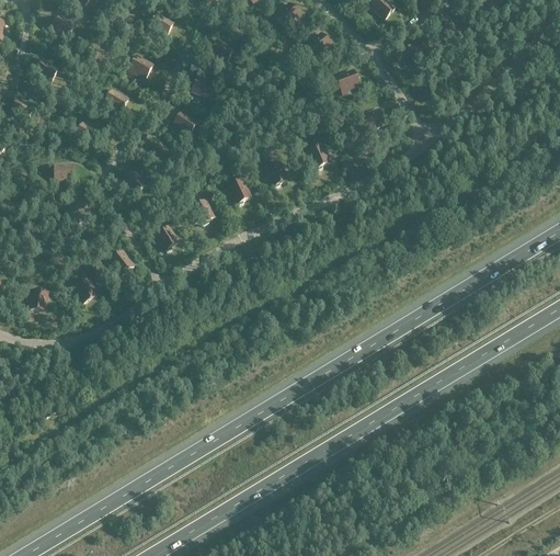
[(374,8),(384,16),(393,6),(392,4),(392,2),(390,0),(388,0),(373,0),(367,7),(372,10),(374,8)]
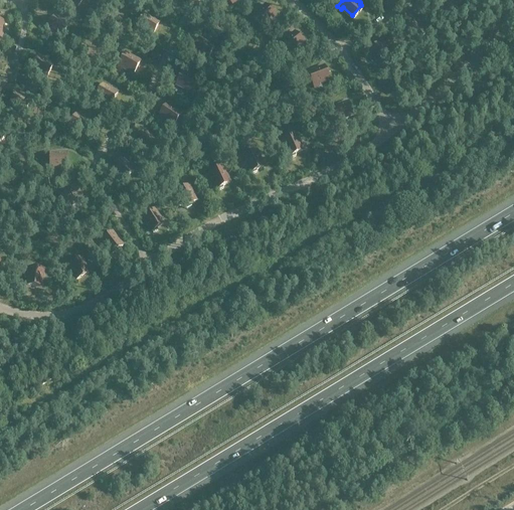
[(266,20),(275,11),(265,1),(264,2),(263,2),(260,4),(260,6),(252,13),(264,25),(267,22),(266,20)]
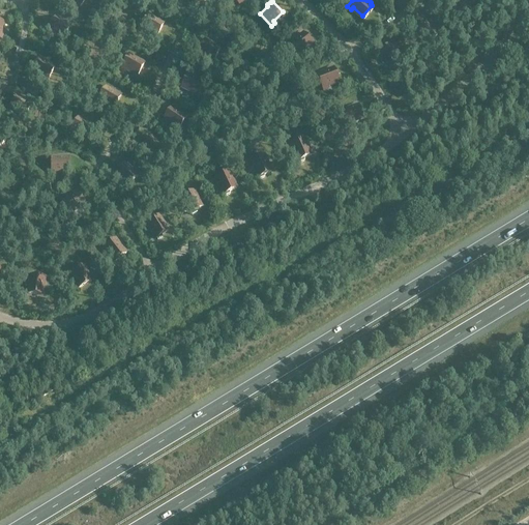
[(145,26),(156,32),(163,20),(162,19),(162,18),(158,16),(156,16),(147,10),(139,26),(144,28),(145,26)]
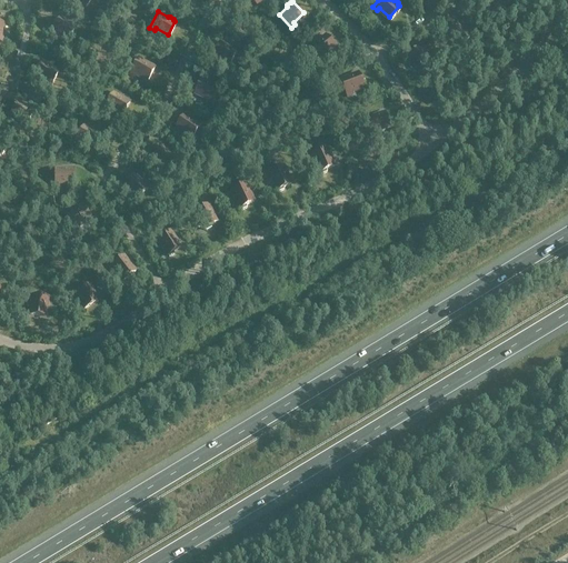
[(70,21),(58,14),(50,28),(51,29),(52,30),(56,32),(57,32),(67,38),(76,21),(71,19),(70,21)]
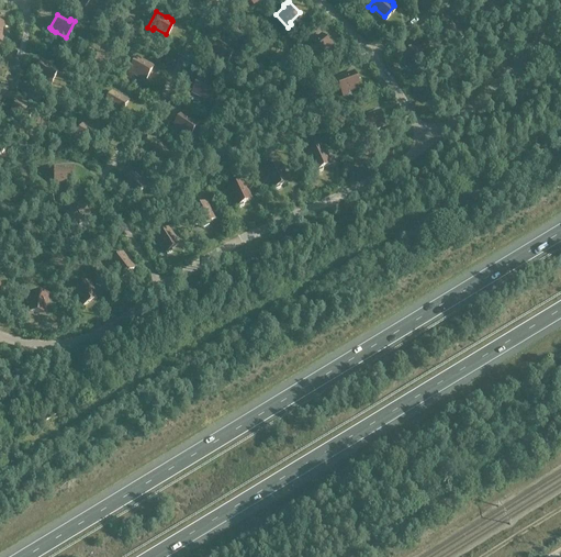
[(321,52),(331,43),(322,31),(320,32),(318,32),(315,34),(315,35),(306,43),(317,57),(322,54),(321,52)]
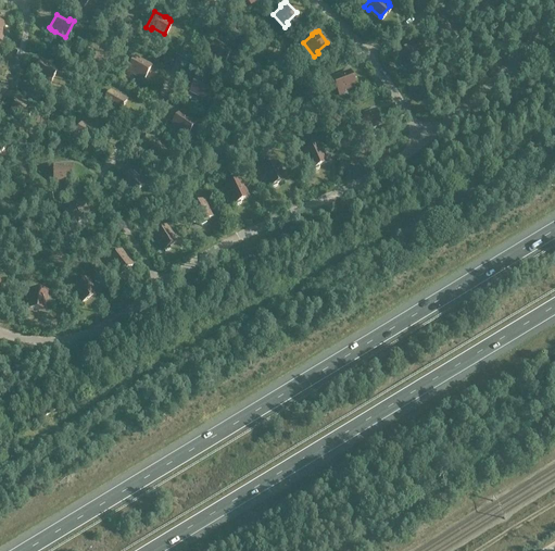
[(214,38),(206,51),(218,58),(217,60),(222,62),(230,47),(221,41),(221,40),(217,38),(215,38),(214,38)]
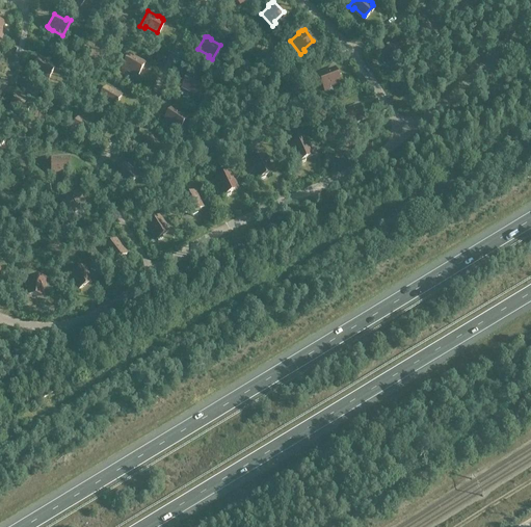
[(391,40),(380,50),(390,59),(388,61),(392,64),(403,52),(396,45),(396,43),(393,41),(392,41),(391,40)]
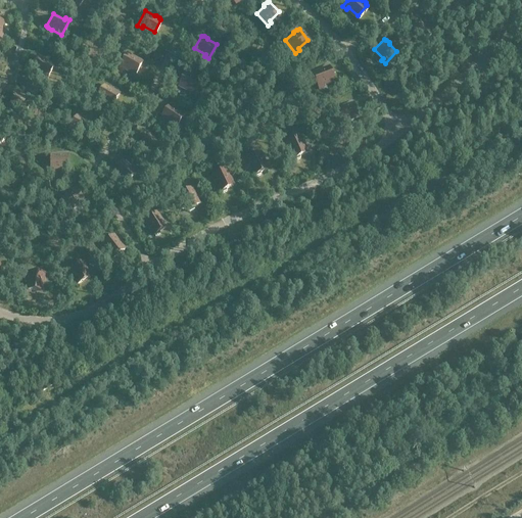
[(124,64),(135,72),(142,58),(140,57),(140,56),(137,54),(135,55),(127,50),(117,64),(123,67),(124,64)]
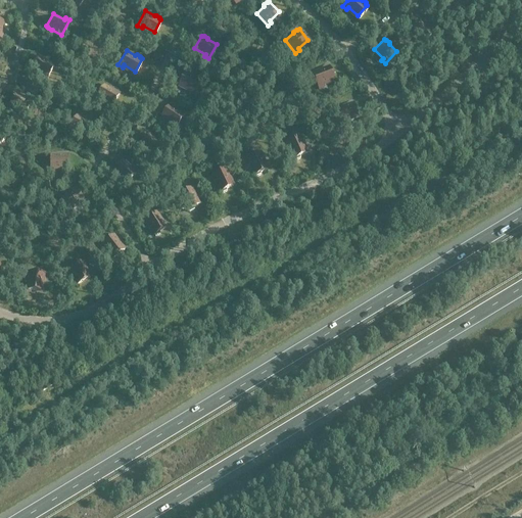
[(49,59),(38,53),(31,66),(33,66),(33,68),(36,69),(37,69),(46,75),(54,59),(50,57),(49,59)]
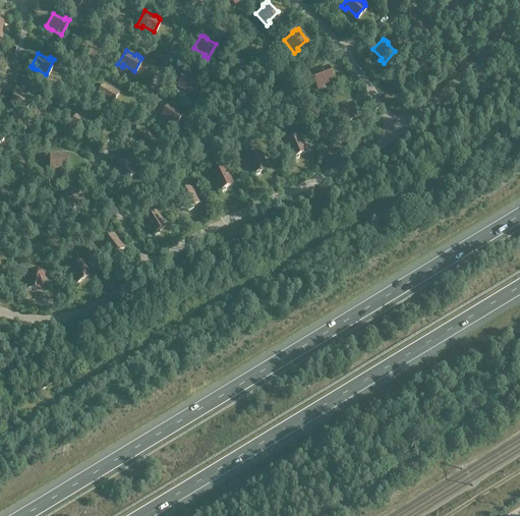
[(321,80),(333,76),(328,63),(326,63),(325,63),(322,64),(321,65),(311,69),(318,86),(322,83),(321,80)]
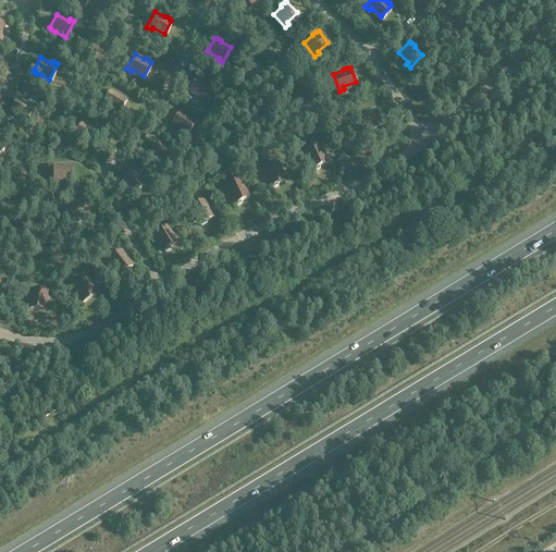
[(196,74),(189,88),(202,94),(200,96),(206,98),(213,82),(204,77),(202,76),(199,74),(198,75),(196,74)]
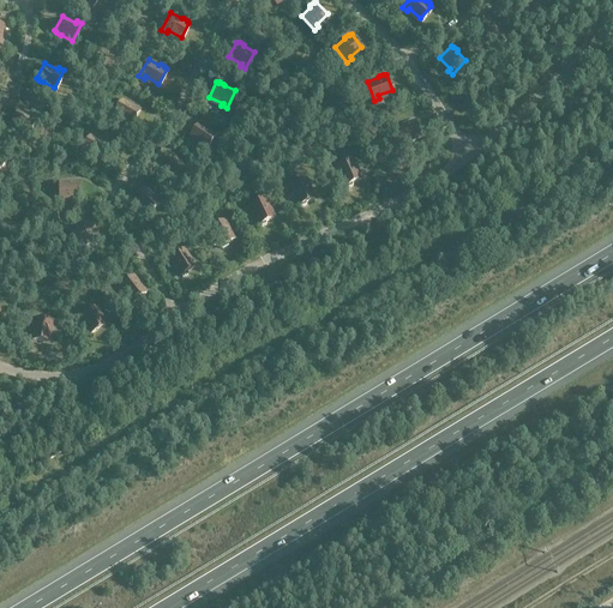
[(118,113),(131,120),(139,106),(138,104),(137,103),(133,101),(132,102),(121,96),(112,113),(116,116),(118,113)]
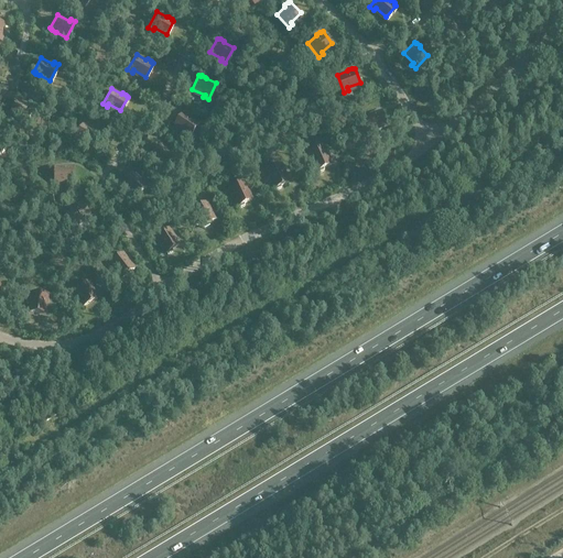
[(29,104),(17,97),(9,110),(10,111),(11,112),(14,115),(15,115),(25,119),(34,104),(30,100),(29,104)]
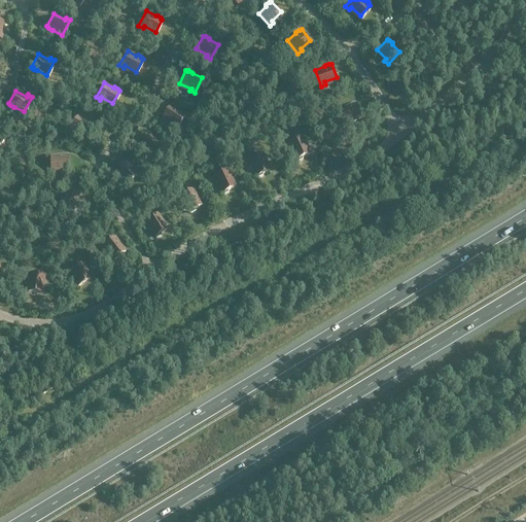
[(348,118),(360,114),(356,101),(354,101),(353,100),(349,101),(349,103),(339,106),(344,123),(349,120),(348,118)]
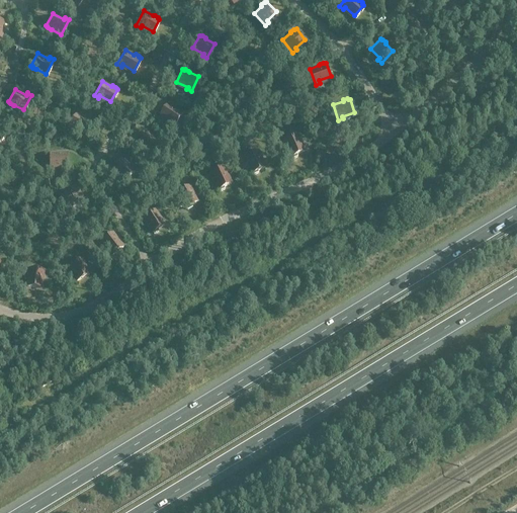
[(167,101),(159,112),(169,119),(168,121),(172,124),(181,110),(173,105),(172,103),(169,101),(168,102),(167,101)]
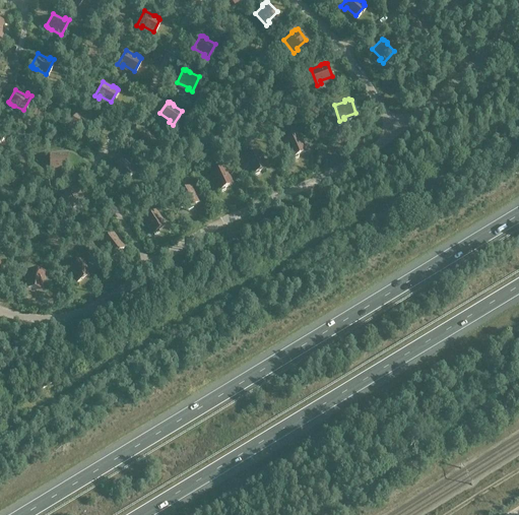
[(73,126),(84,132),(91,120),(89,119),(89,118),(86,116),(85,117),(76,112),(68,126),(72,128),(73,126)]
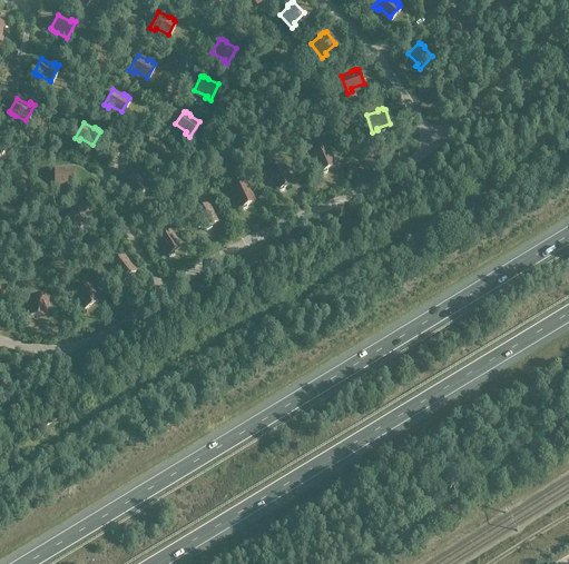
[(314,156),(321,168),(334,160),(334,159),(334,158),(332,155),(331,154),(325,144),(310,152),(312,157),(314,156)]
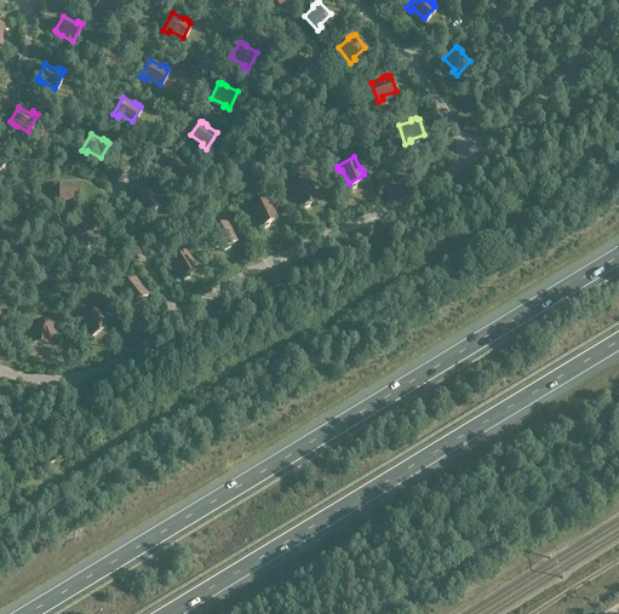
[(296,189),(302,202),(317,196),(316,194),(316,193),(315,189),(314,188),(309,177),(290,184),(292,190),(296,189)]
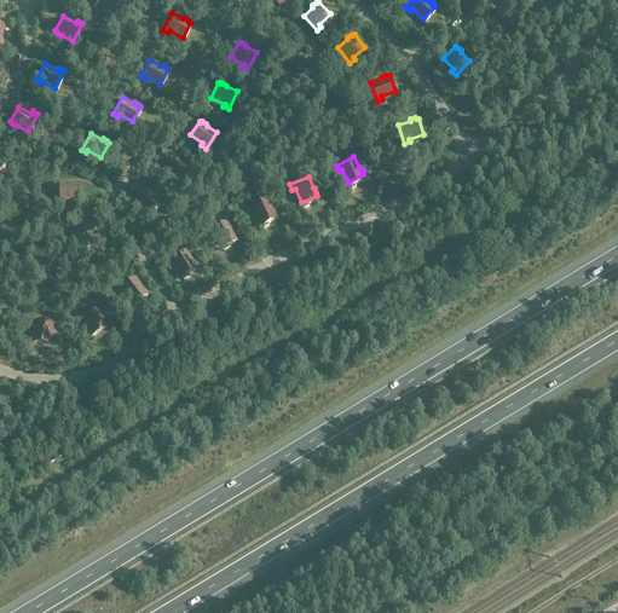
[(65,196),(80,196),(80,179),(78,179),(76,178),(73,178),(71,179),(59,179),(59,200),(65,200),(65,196)]
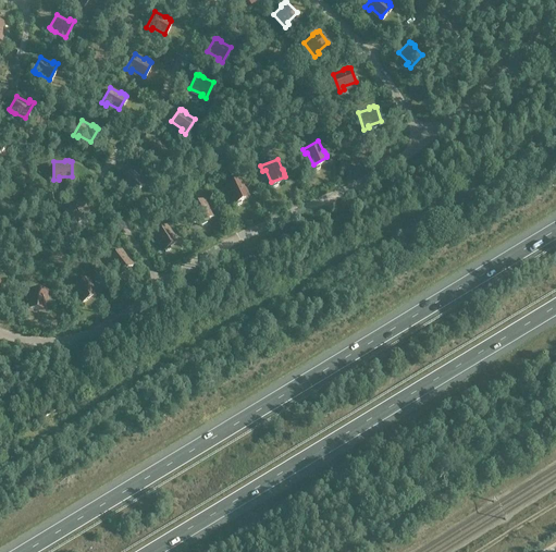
[(131,168),(120,179),(130,187),(127,189),(132,194),(144,181),(136,173),(136,171),(134,169),(132,169),(131,168)]
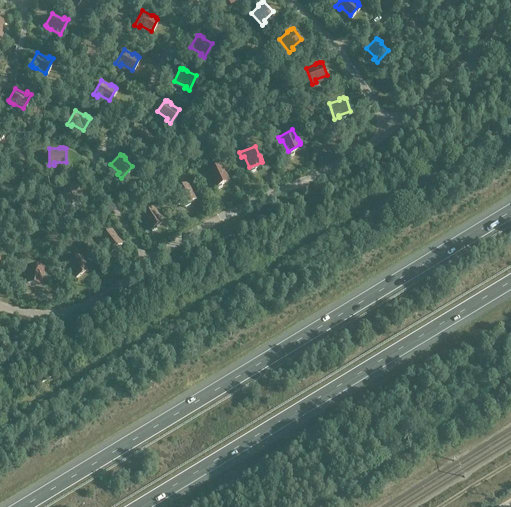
[(210,173),(215,184),(228,178),(227,176),(228,175),(226,172),(225,171),(220,162),(205,169),(207,174),(210,173)]
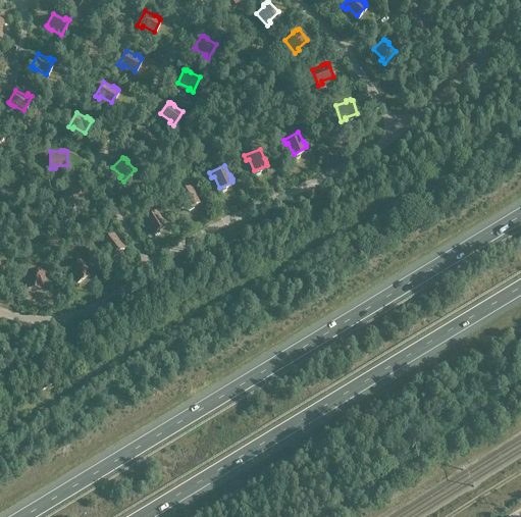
[(178,197),(187,206),(198,197),(197,196),(197,194),(195,192),(193,192),(186,184),(173,195),(176,199),(178,197)]
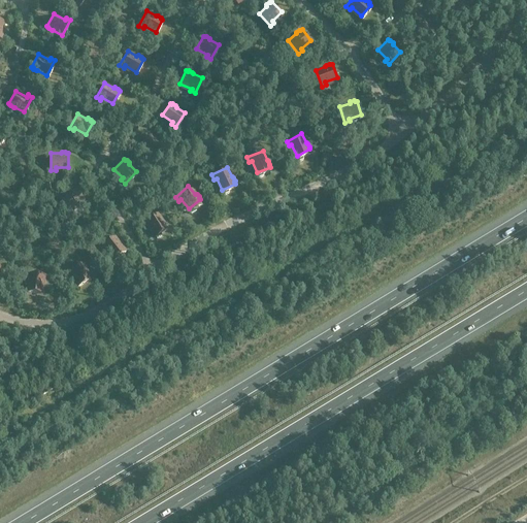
[(147,223),(155,233),(167,226),(166,224),(166,223),(165,220),(163,220),(158,210),(143,220),(145,224),(147,223)]
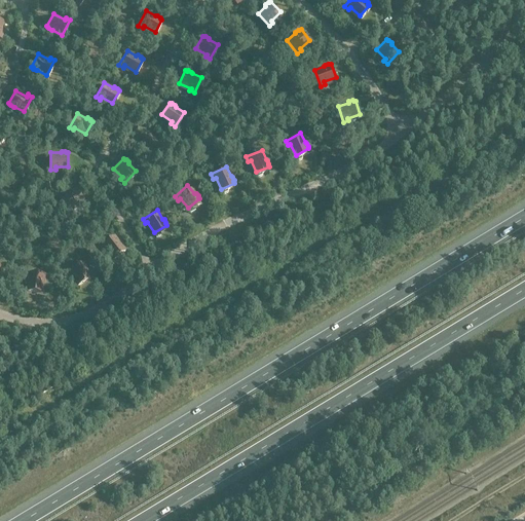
[(106,246),(113,256),(124,247),(123,246),(123,245),(121,242),(120,242),(114,233),(101,244),(103,248),(106,246)]
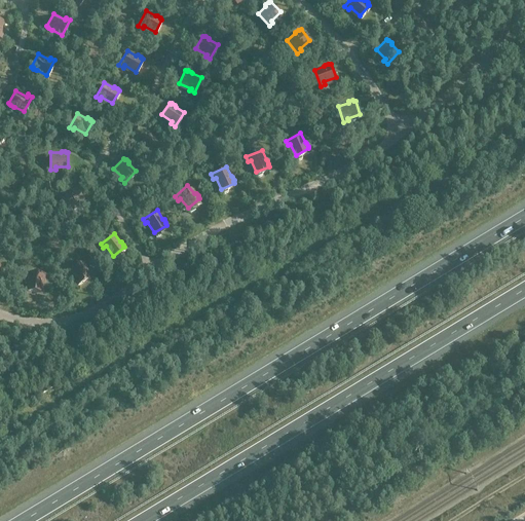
[(71,270),(77,282),(90,274),(89,273),(89,271),(88,268),(86,268),(82,259),(67,267),(69,271),(71,270)]
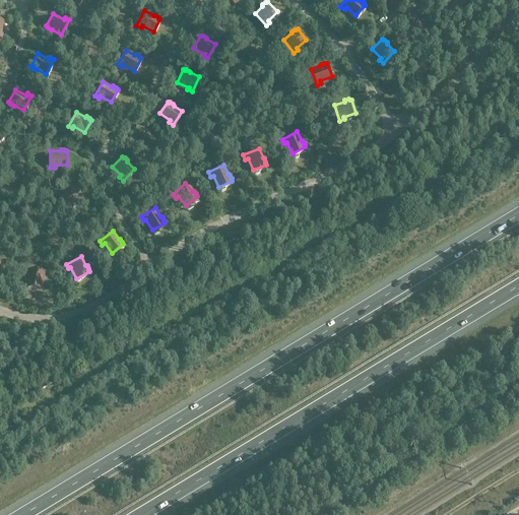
[(28,271),(26,283),(41,285),(42,283),(43,282),(43,279),(42,278),(43,268),(26,266),(25,271),(28,271)]
